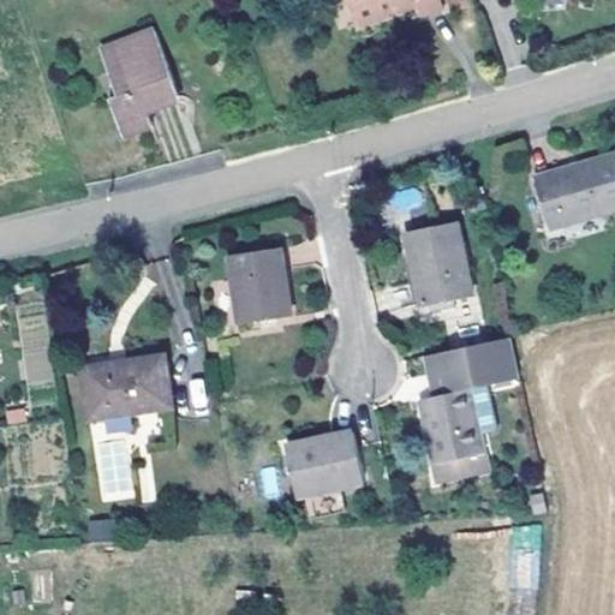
[(350,0),(357,22),(366,18),(415,1),(417,7),(419,16),(443,7),(440,0),(350,0)]
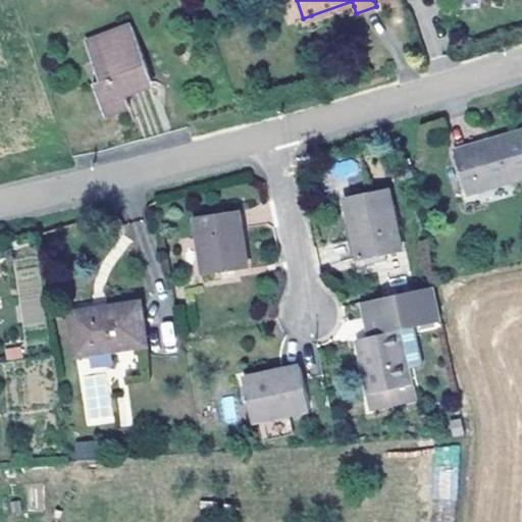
[(354,6),(352,1),(311,15),(312,20),(354,6)]
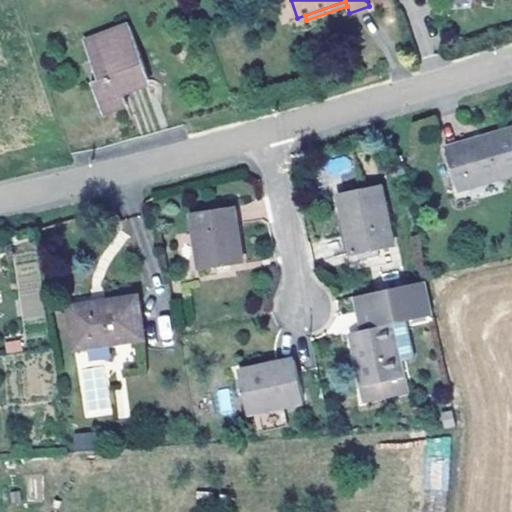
[(129,25),(86,40),(99,79),(92,81),(102,112),(126,104),(122,94),(120,88),(148,79),(129,25)]
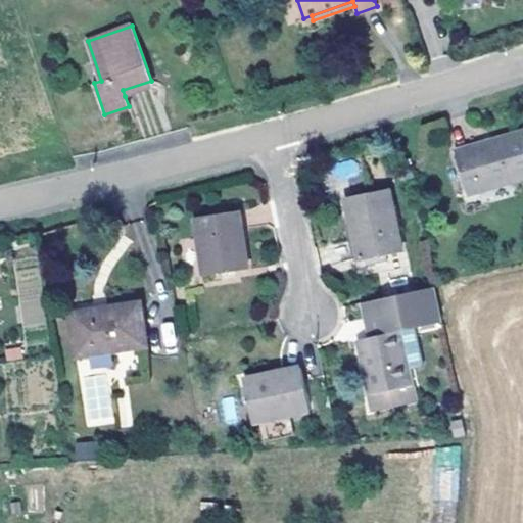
[(152,86),(151,81),(123,90),(125,96),(152,86)]
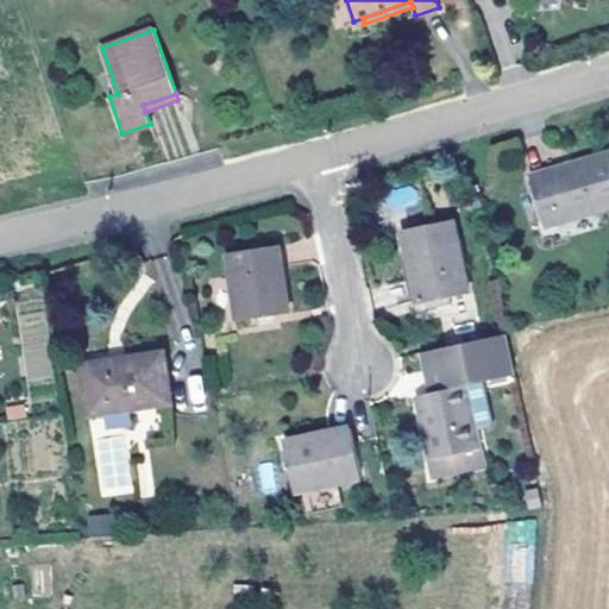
[(608,152),(529,176),(542,225),(608,206),(608,152)]
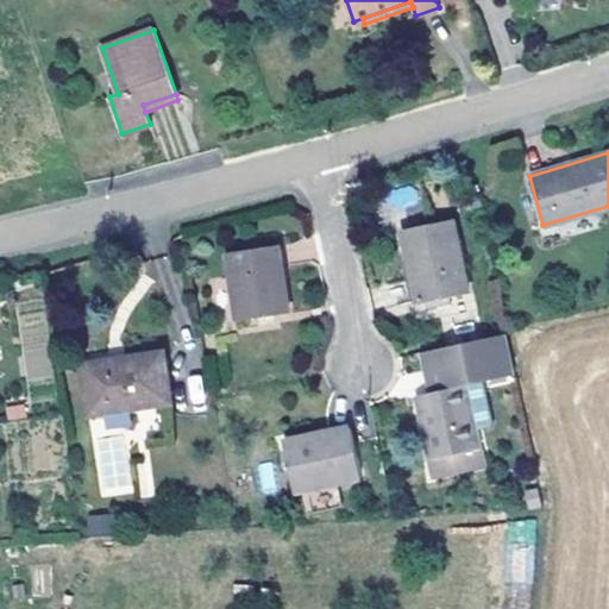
[(476,183),(464,186),(465,193),(477,189),(476,183)]
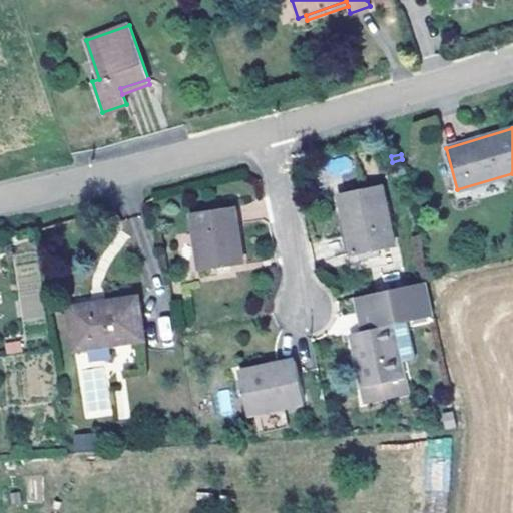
[(380,184),(338,192),(351,254),(392,245),(380,184)]
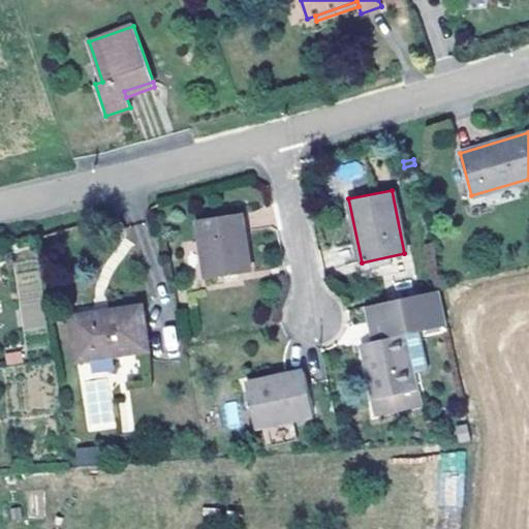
[(240,213),(195,219),(205,278),(249,271),(240,213)]
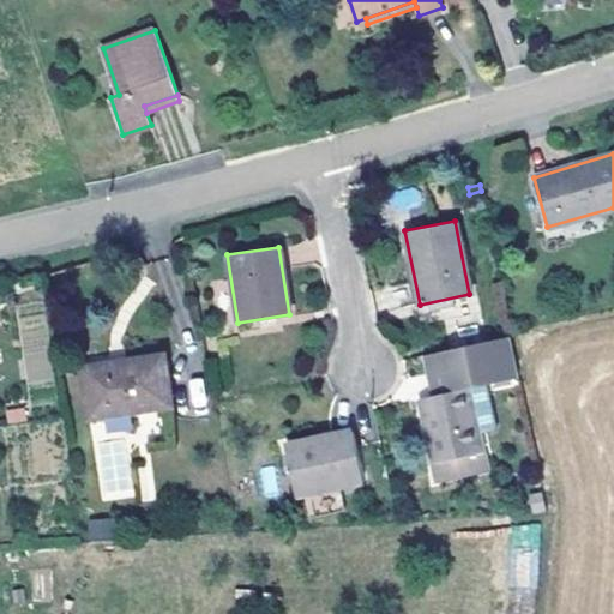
[(509,335),(444,349),(452,391),(434,395),(420,399),(438,481),(488,470),(470,386),(517,377),(509,335)]
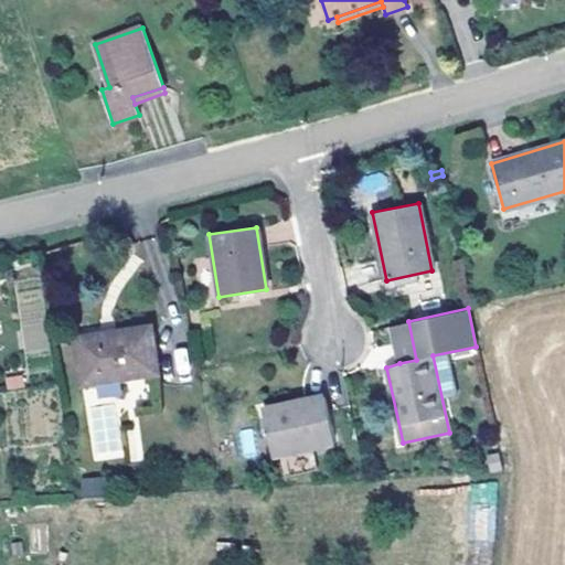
[(27,348),(45,348),(45,321),(27,321),(27,348)]
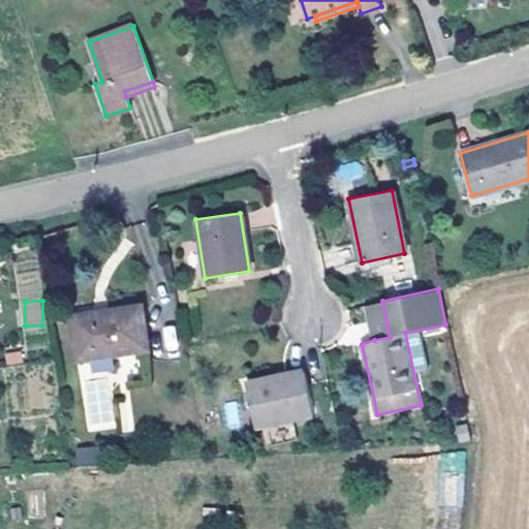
[(382,301),(366,305),(374,340),(390,337),(382,301)]
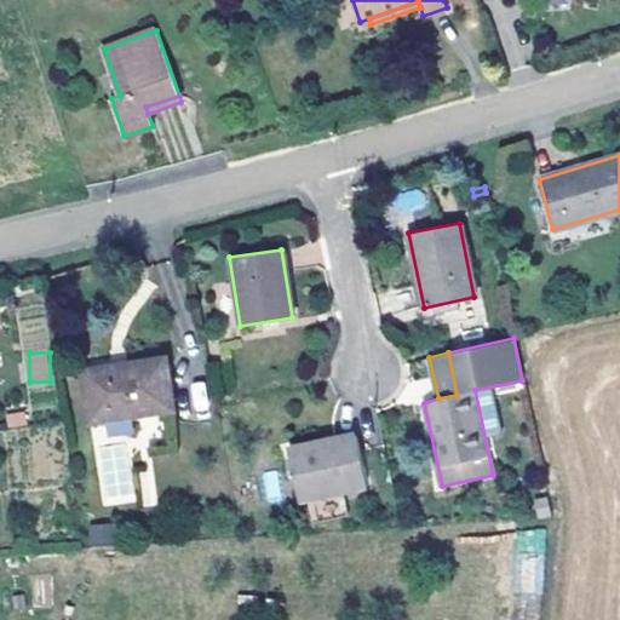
[(164,359),(81,369),(90,420),(172,407),(164,359)]
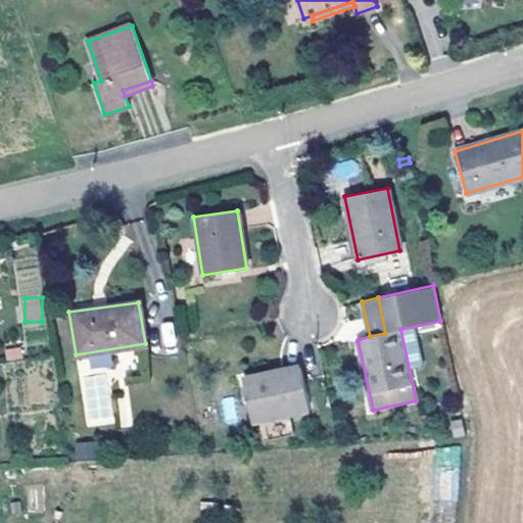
[(298,367),(241,379),(250,423),(307,410),(298,367)]
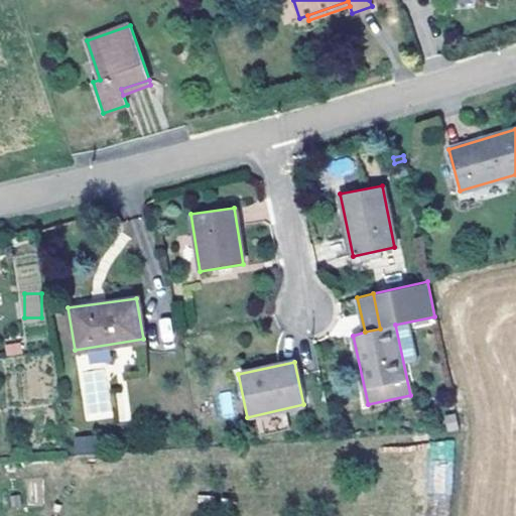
[(218,392),(221,418),(234,416),(231,391),(218,392)]
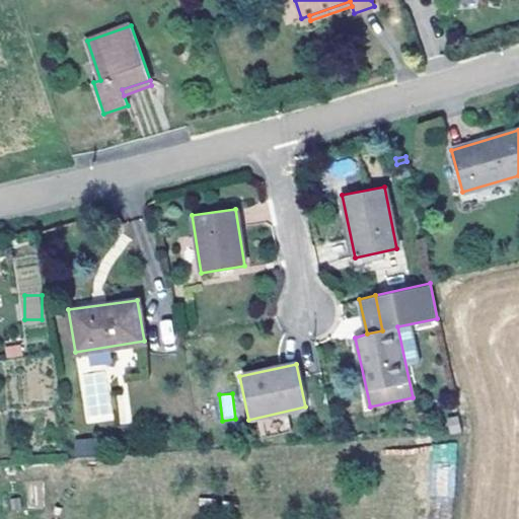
[(456,416),(447,418),(450,432),(459,431),(456,416)]
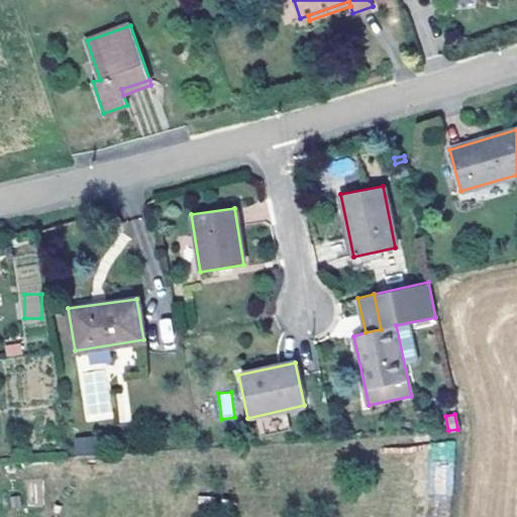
[(74,456),(98,454),(96,435),(73,437),(74,456)]
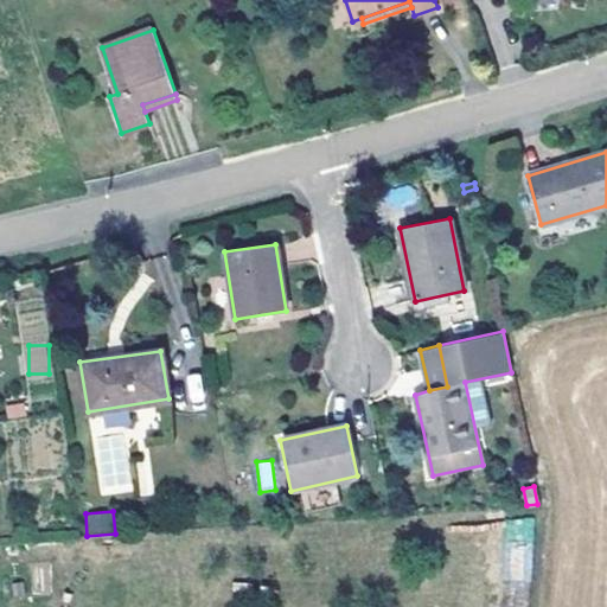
[(504,521),(505,583),(532,582),(531,519),(504,521)]
